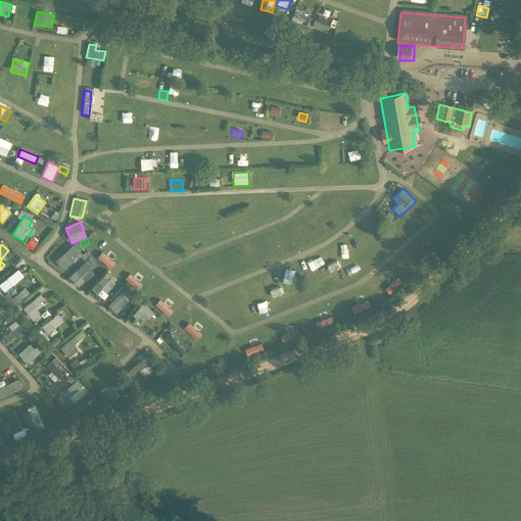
[(62,270),(80,257),(82,262),(87,258),(79,248),(80,247),(77,244),(55,261),(62,270)]
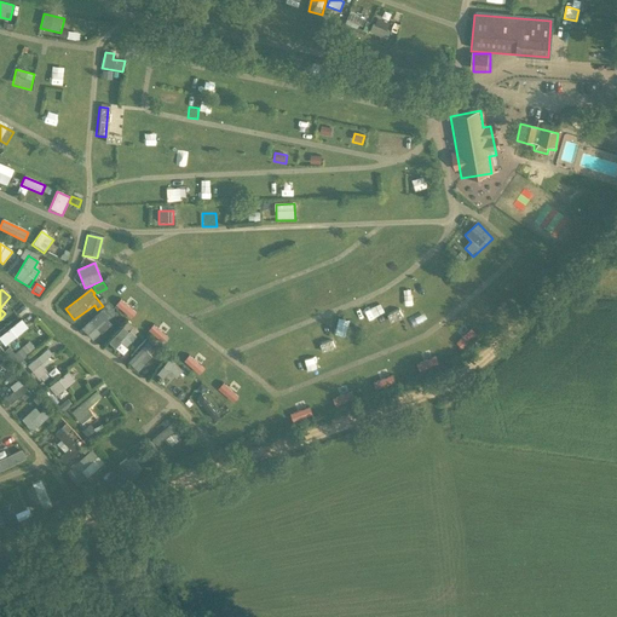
[(120,300),(115,306),(131,318),(136,312),(120,300)]
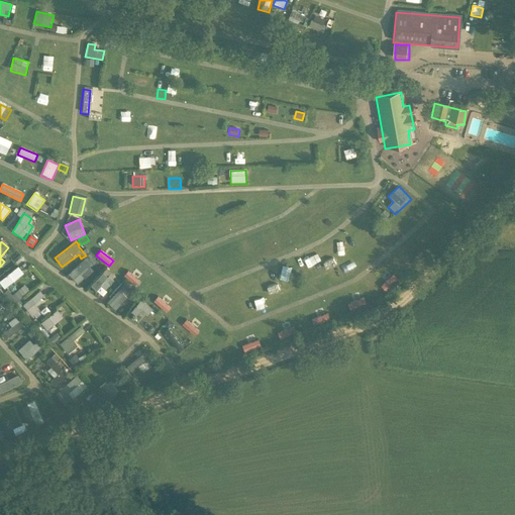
[(79,286),(93,271),(90,268),(96,261),(89,253),(69,276),(79,286)]
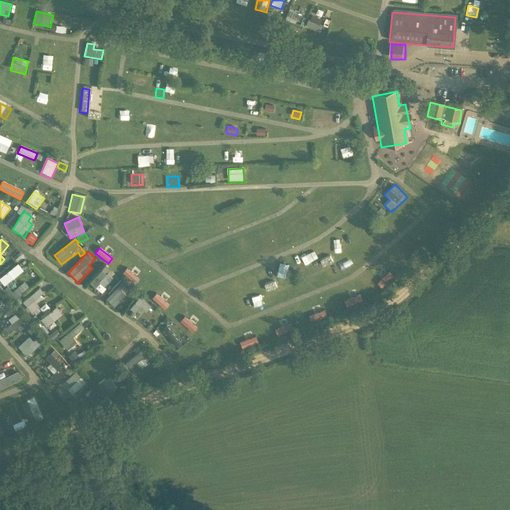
[(321,261),(323,267),(333,263),(330,257),(321,261)]
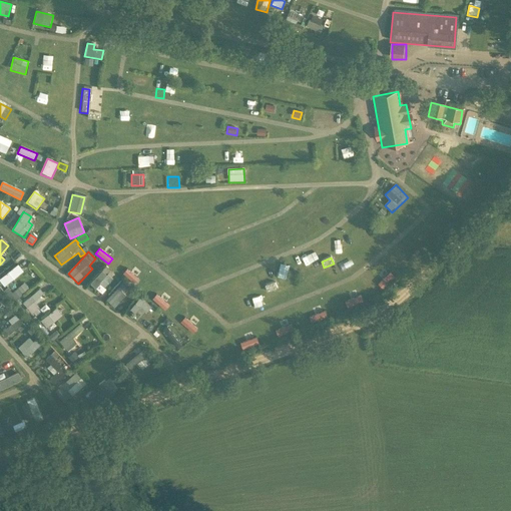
[(4,287),(23,271),(17,265),(0,279),(0,283),(4,287)]
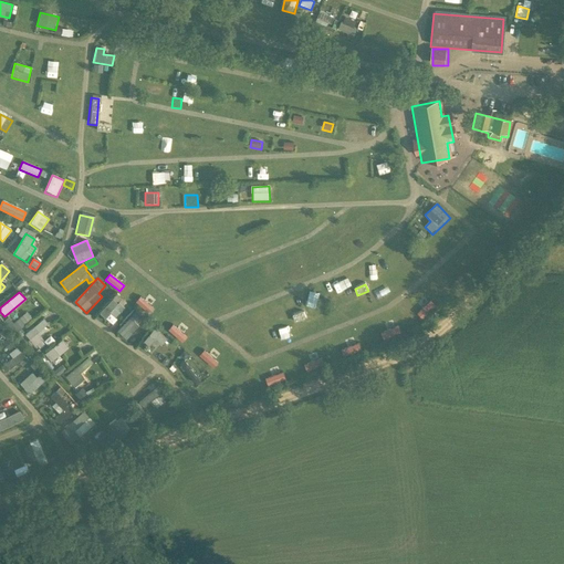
[(135,303),(147,312),(152,305),(141,296),(135,303)]
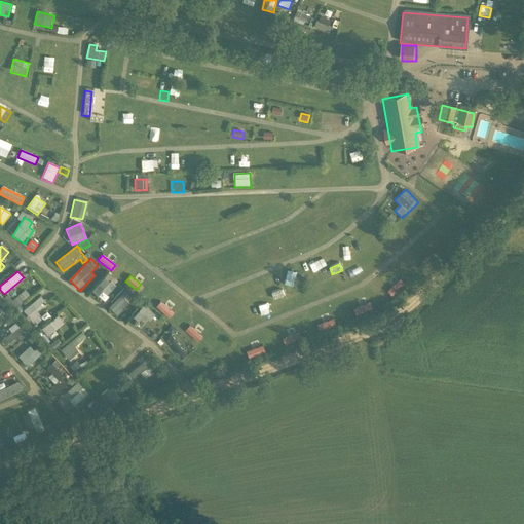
[(92,292),(98,296),(102,291),(108,296),(115,286),(104,277),(92,292)]
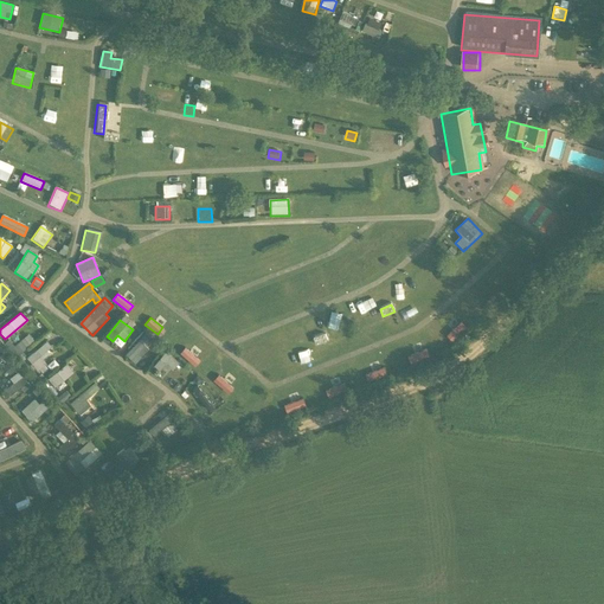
[(149,349),(145,346),(152,336),(147,332),(126,357),(136,365),(149,349)]
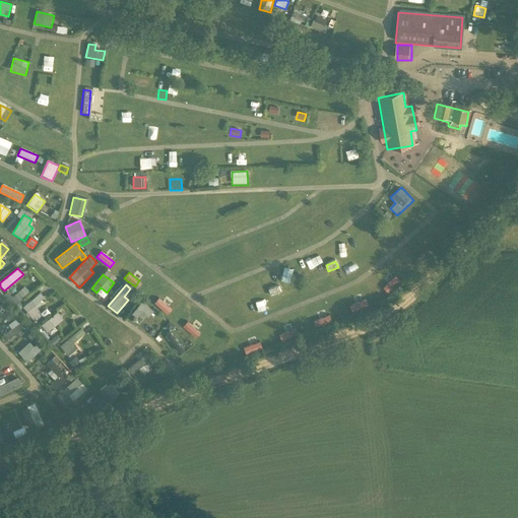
[(24,287),(11,298),(16,304),(29,294),(24,287)]
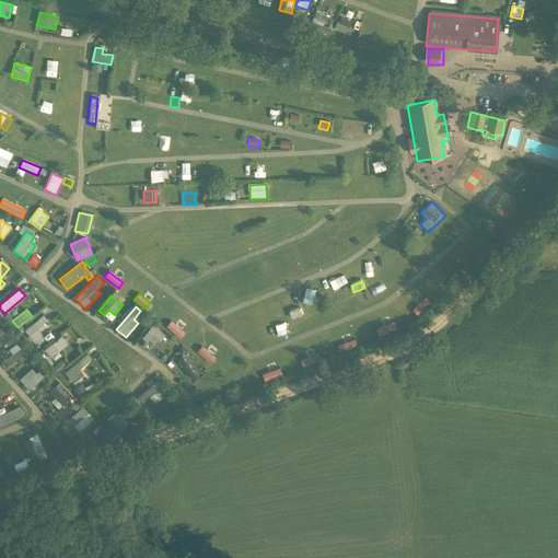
[(301,310),(290,312),(292,318),(303,316),(301,310)]
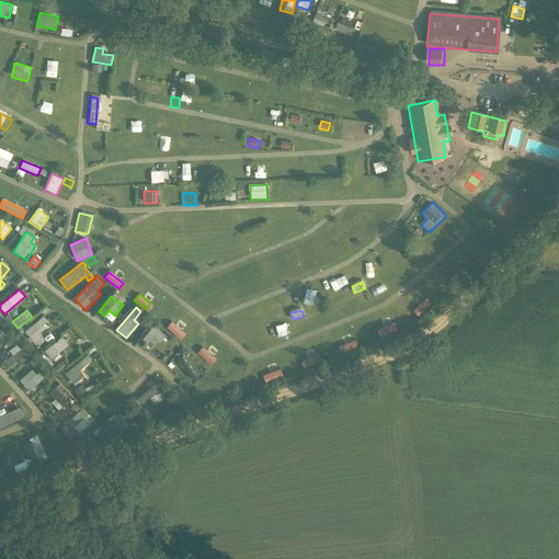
[(107,312),(104,318),(111,322),(115,317),(107,312)]
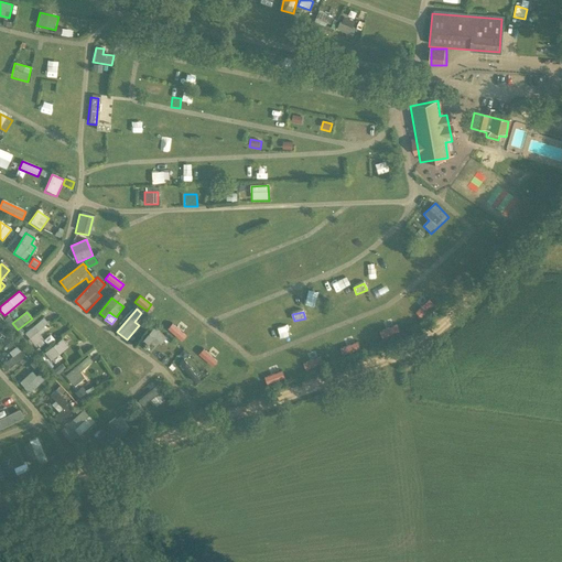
[(34,346),(43,338),(38,332),(47,324),(43,319),(24,333),(34,346)]
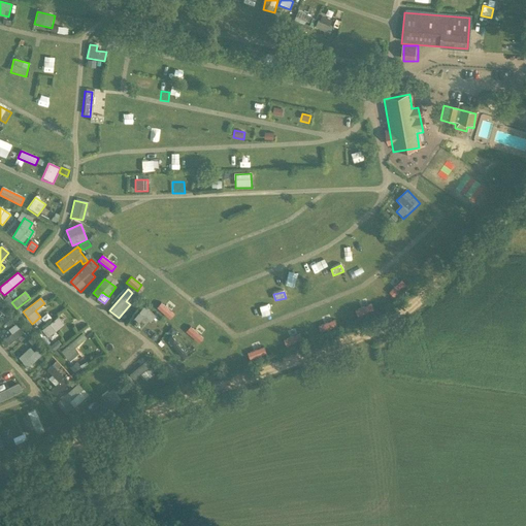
[(170,321),(175,316),(162,303),(157,308),(170,321)]
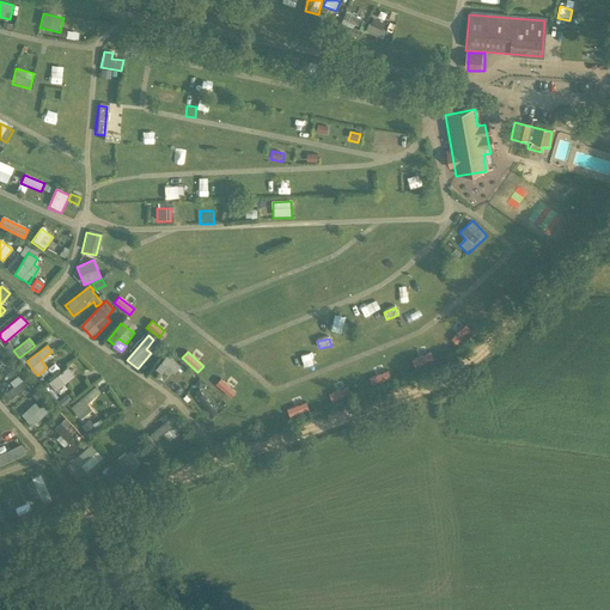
[(416,367),(433,358),(429,353),(413,363),(416,367)]
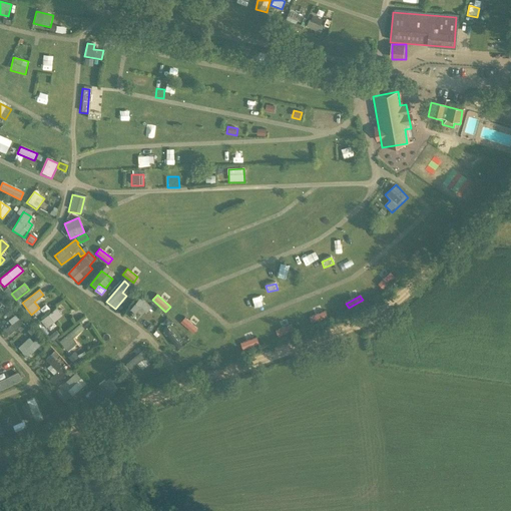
[(140,298),(130,311),(135,315),(141,308),(147,312),(151,307),(140,298)]
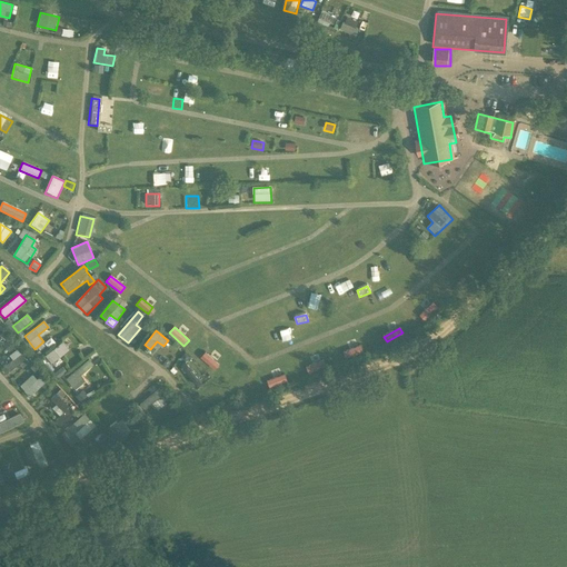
[(9,341),(3,346),(9,352),(15,347),(9,341)]
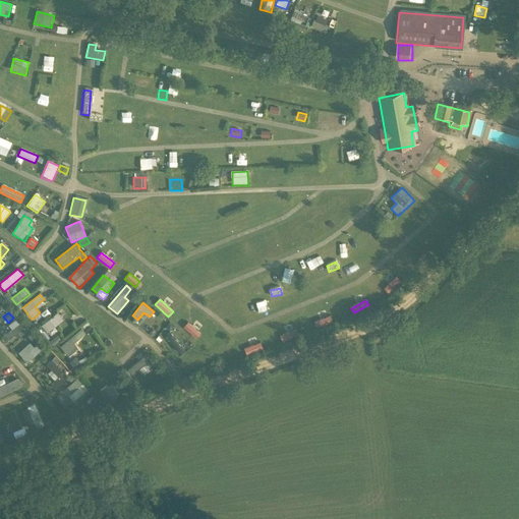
[(47,334),(63,321),(57,312),(41,326),(47,334)]
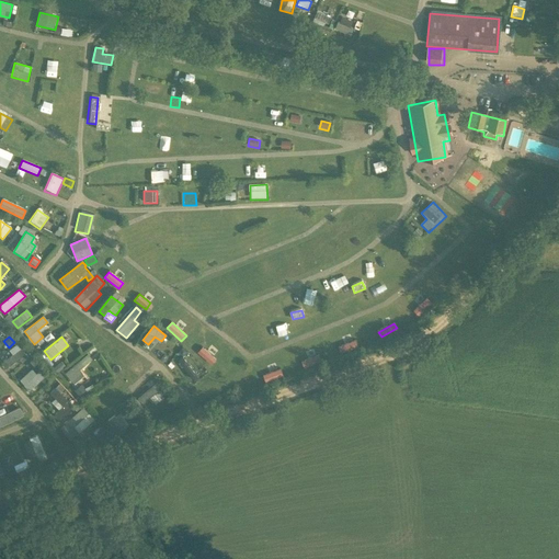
[(355,341),(339,348),(342,354),(358,348),(355,341)]
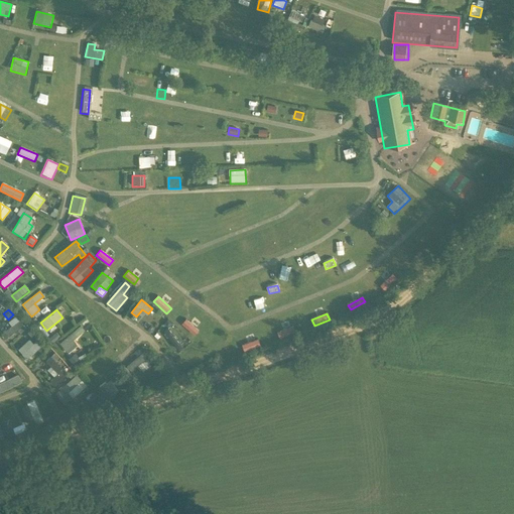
[(5,341),(24,328),(16,316),(8,323),(11,327),(0,335),(5,341)]
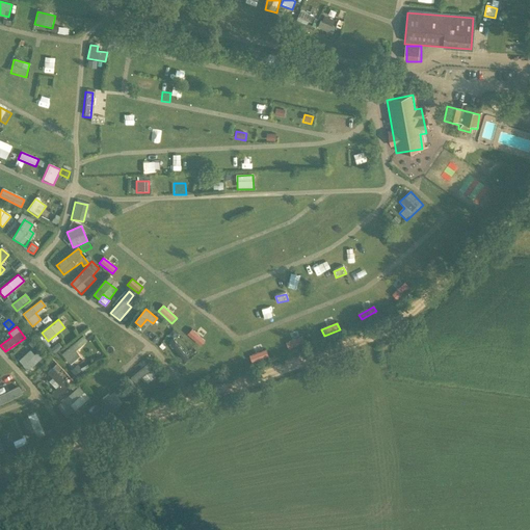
[(191,329),(187,336),(201,346),(206,341),(191,329)]
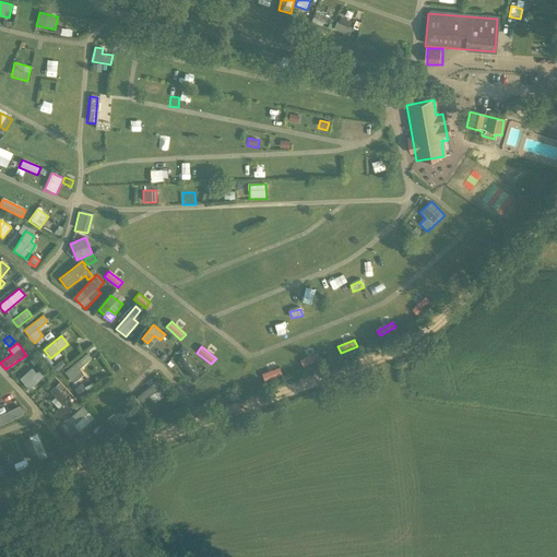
[(84,374),(80,369),(92,358),(86,353),(63,372),(73,383),(84,374)]
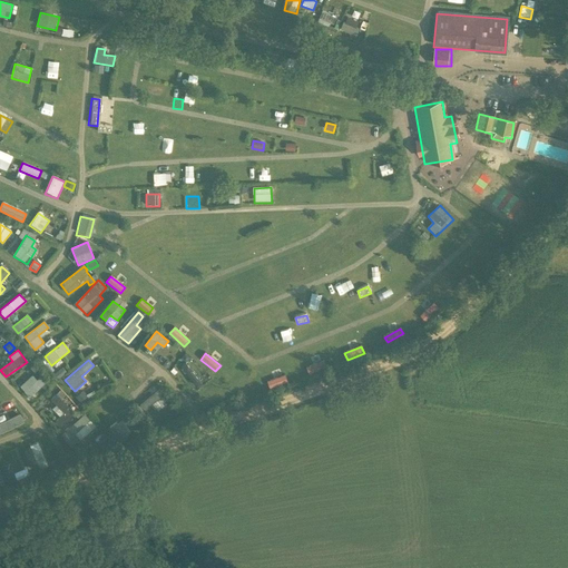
[(306,368),(309,375),(327,368),(324,360),(306,368)]
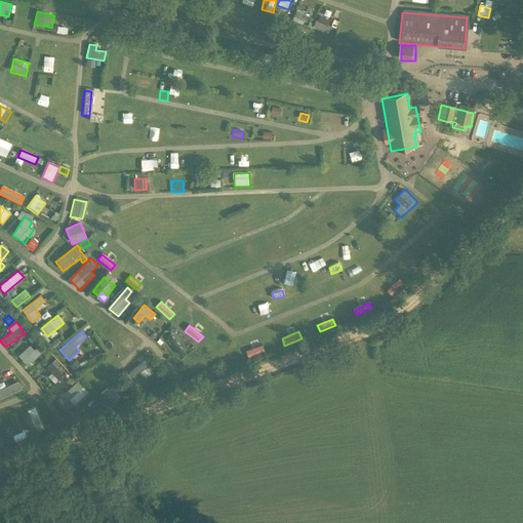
[(17,357),(27,367),(42,352),(37,347),(34,351),(29,346),(17,357)]
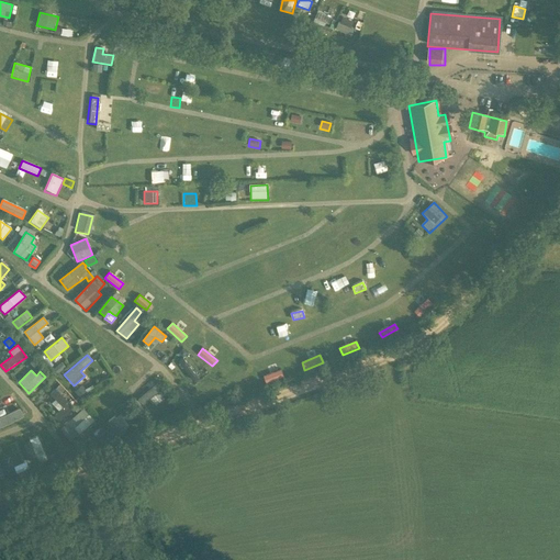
[(281,370),(264,376),(266,383),(283,378),(281,370)]
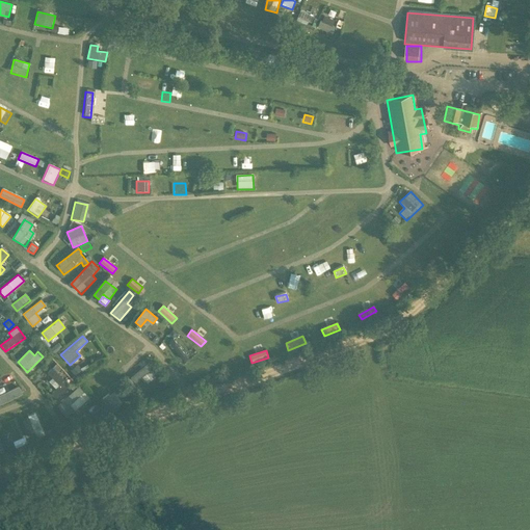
[(57,386),(62,380),(56,373),(60,369),(55,365),(46,374),(57,386)]
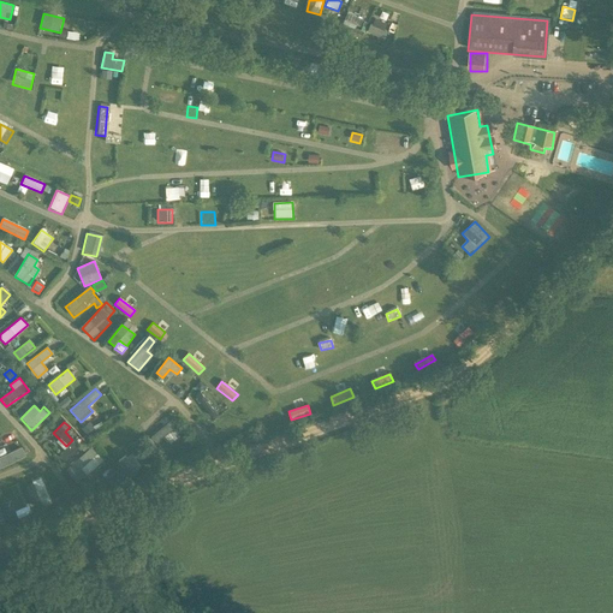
[(81,428),(85,434),(94,428),(90,422),(81,428)]
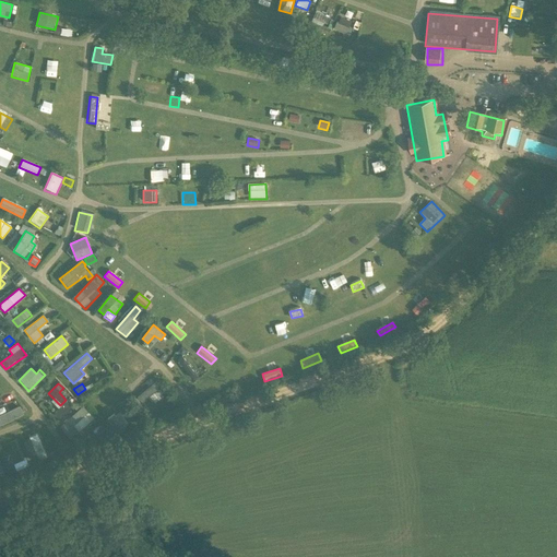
[(149,387),(149,398),(156,398),(157,387),(149,387)]
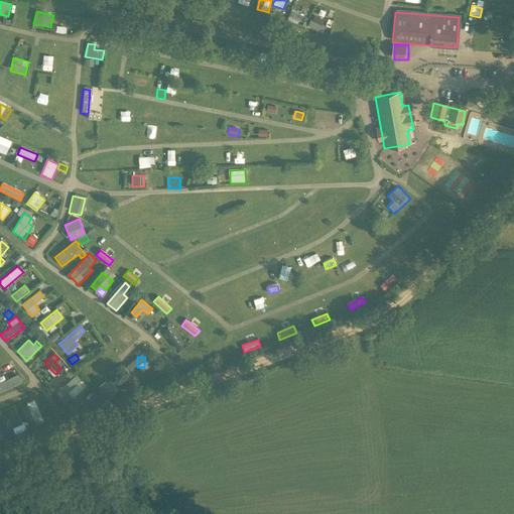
[(6,382),(17,374),(14,369),(2,377),(6,382)]
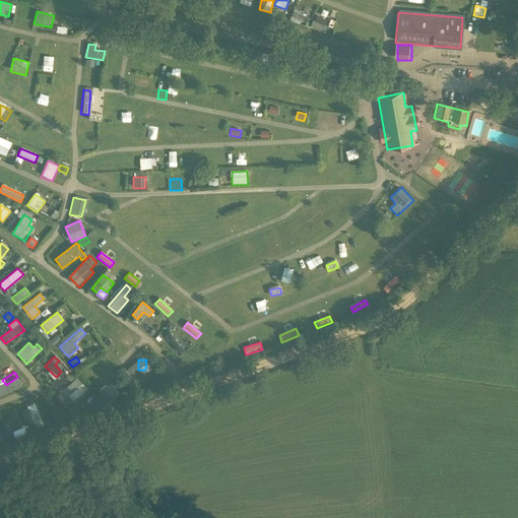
[(64,410),(87,388),(77,377),(54,399),(64,410)]
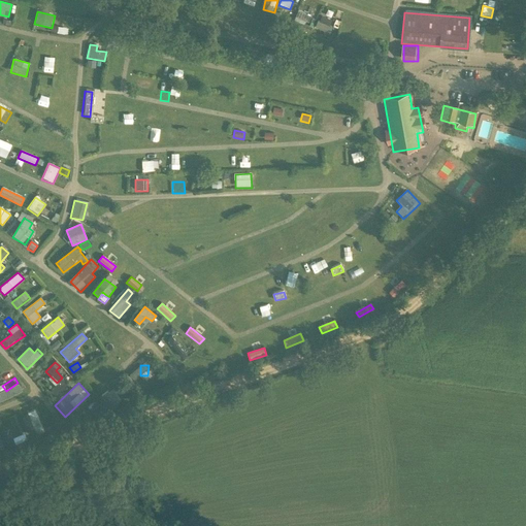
[(0,401),(23,393),(19,384),(0,391),(0,401)]
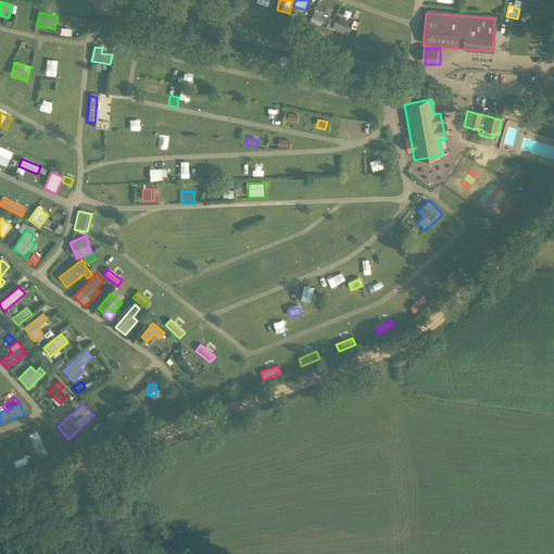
[(37,432),(23,440),(32,458),(46,452),(37,432)]
